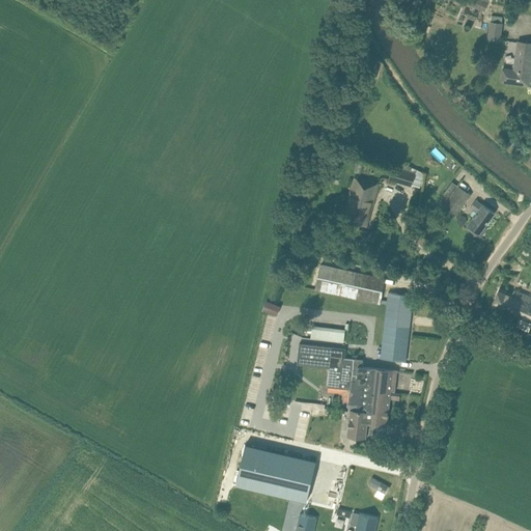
[(487,37),(499,39),(501,24),(491,23),(487,37)]
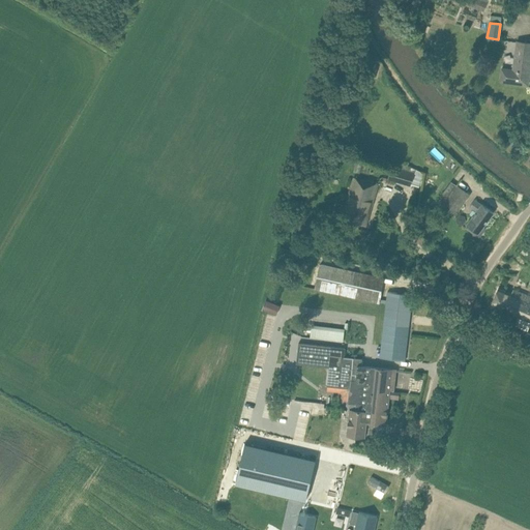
[(505,82),(526,85),(527,75),(529,75),(529,66),(529,42),(517,41),(513,69),(507,69),(505,82)]
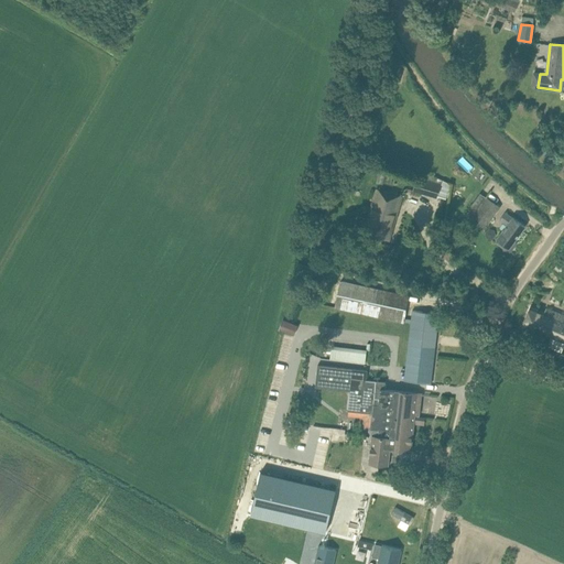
[(454,159),(466,172),(474,165),(462,152),(454,159)]
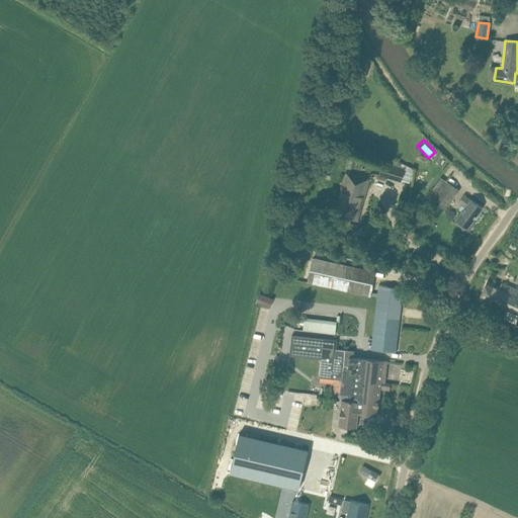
[(383,161),(379,175),(402,182),(407,169),(383,161)]
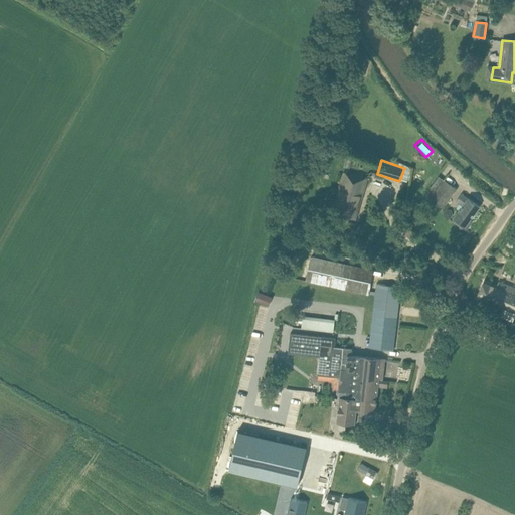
[(343,172),(332,210),(356,217),(367,179),(343,172)]
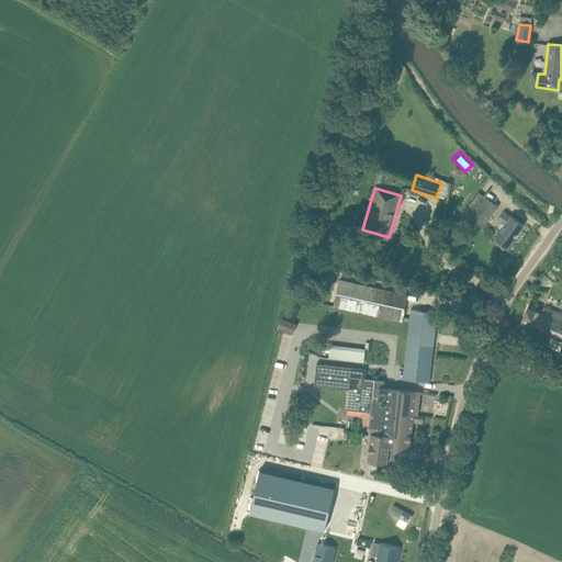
[(498,206),(479,192),(469,205),(474,210),(468,218),(482,228),(498,206)]
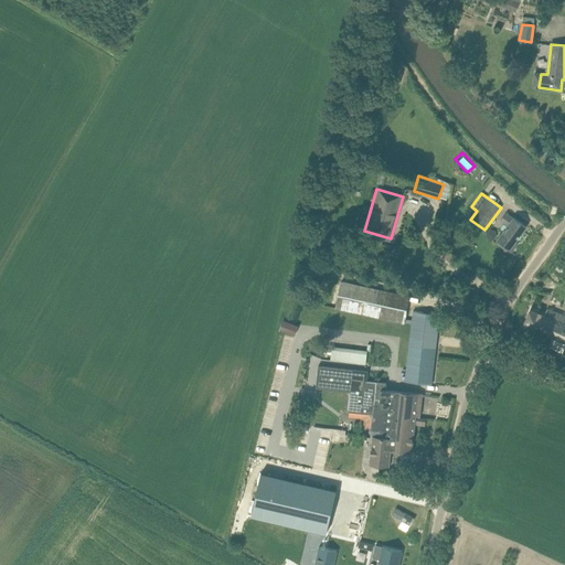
[(501,220),(508,225),(498,238),(504,244),(505,251),(508,251),(511,253),(513,249),(515,249),(515,246),(518,243),(515,241),(526,226),(513,217),(507,213),(501,220)]
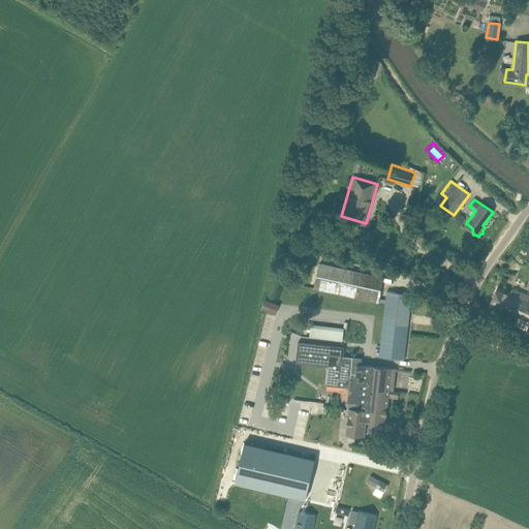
[(319,263),(314,288),(385,304),(379,356),(404,360),(411,293),(386,291),(385,300),(379,298),(383,278),(319,263)]
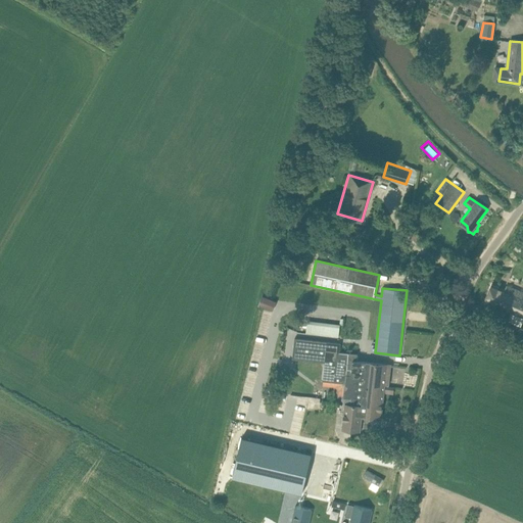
[(485,301),(522,317),(522,291),(510,286),(508,291),(492,284),(485,301)]
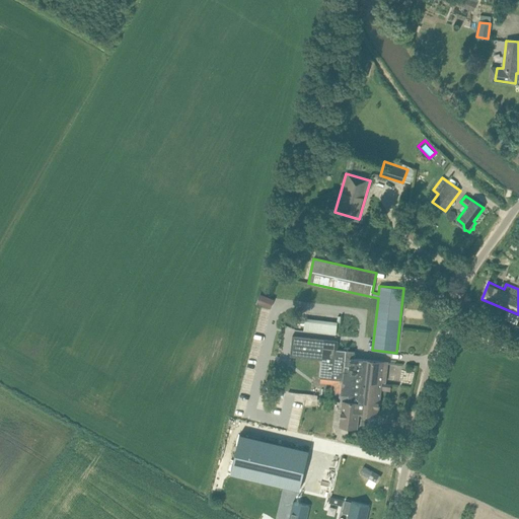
[(271,307),(274,300),(260,294),(256,302),(271,307)]
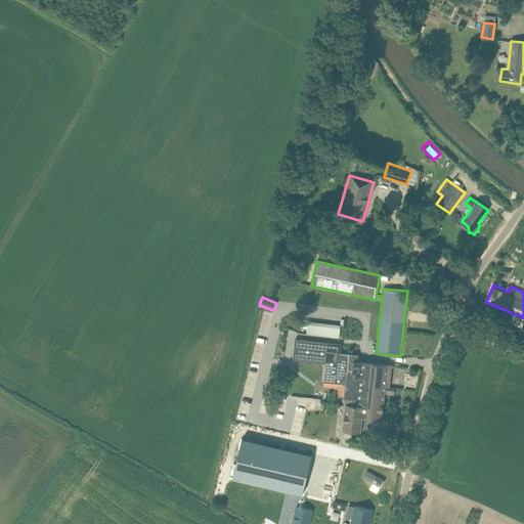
[(309,320),(307,332),(341,338),(342,325),(309,320)]
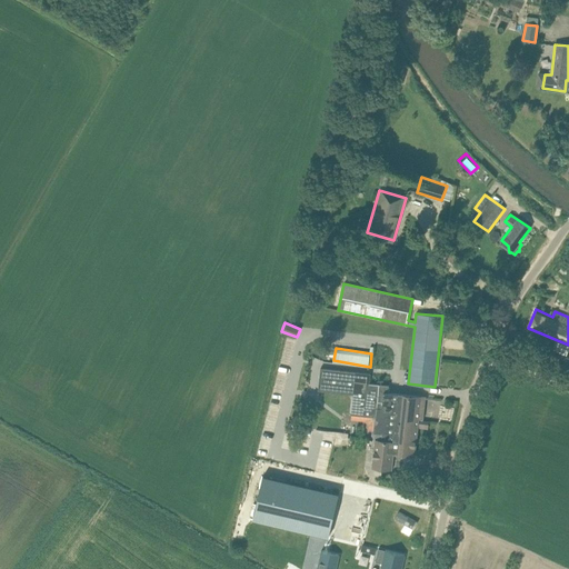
[(320,368),(318,391),(353,396),(351,415),(375,417),(373,431),(376,440),(375,440),(372,467),(391,469),(393,452),(413,455),(420,397),(388,393),(389,385),(369,382),(370,373),(320,368)]
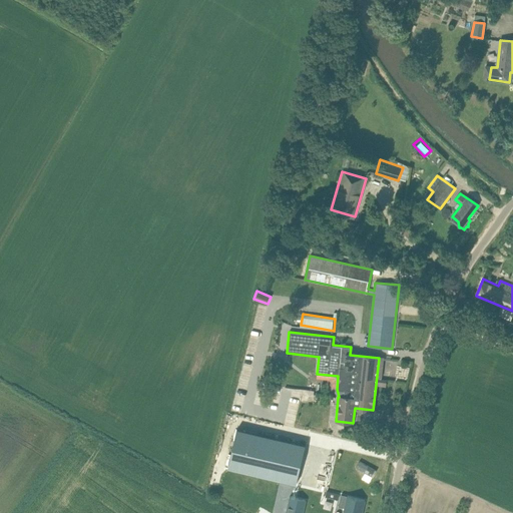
[(309,394),(304,393),(301,396),(303,401),(307,402),(310,399),(309,394)]
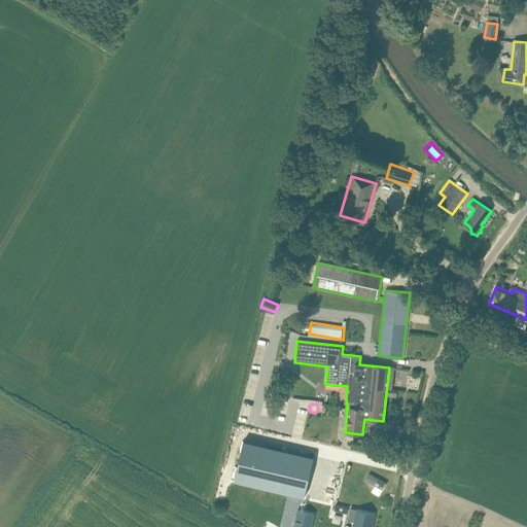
[(244,441),(235,481),(305,497),(314,457),(244,441)]
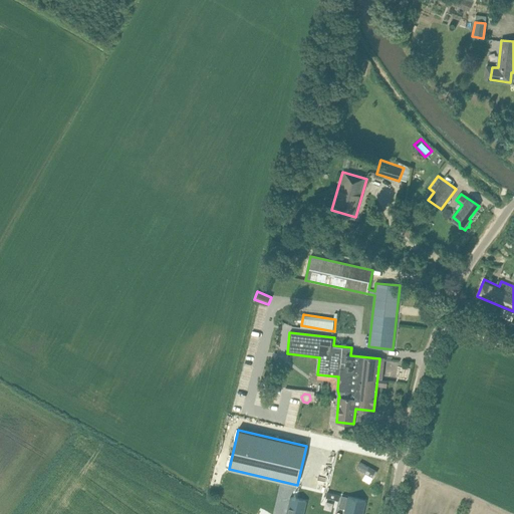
[(327,455),(330,442),(318,439),(315,453),(327,455)]
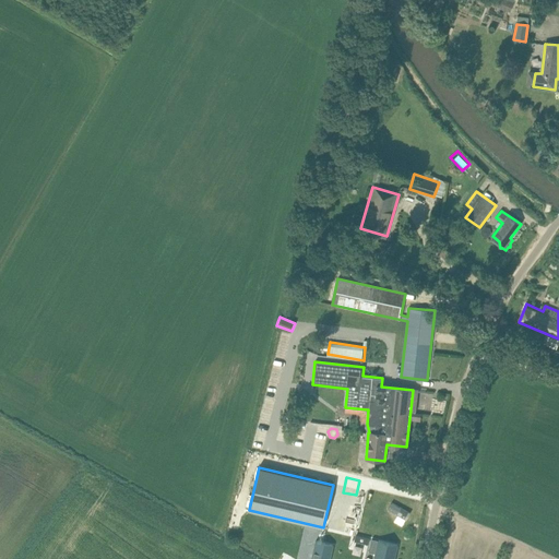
[(331,514),(351,540),(389,510),(369,485),(331,514)]
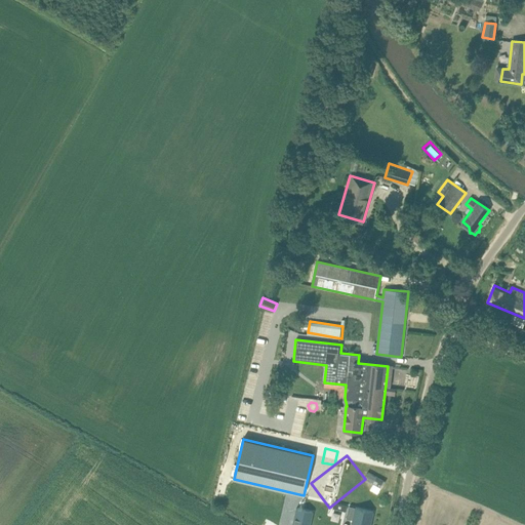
[(368,472),(366,479),(374,482),(371,489),(379,493),(386,479),(368,472)]
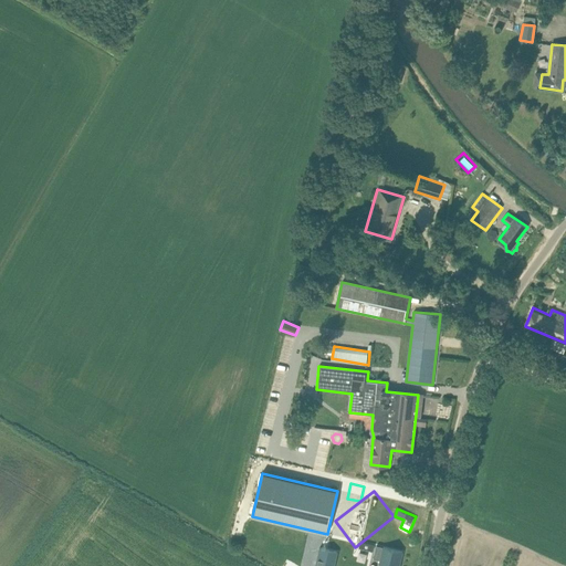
[(388,523),(384,531),(399,541),(404,533),(388,523)]
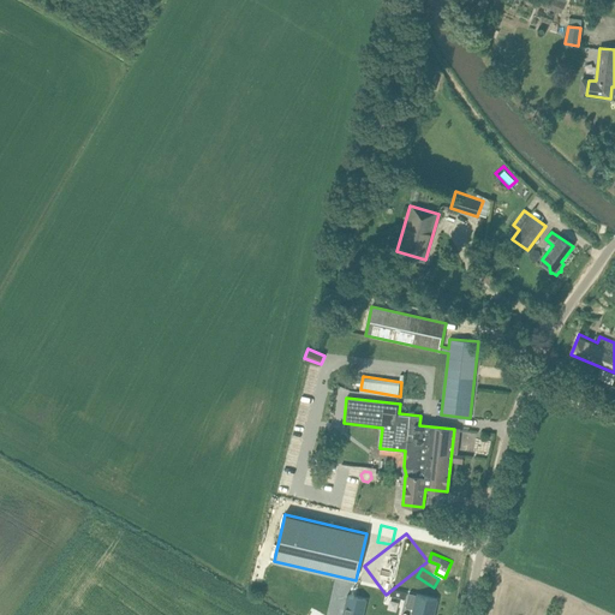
[(270,596),(278,583),(262,574),(255,589),(270,596)]
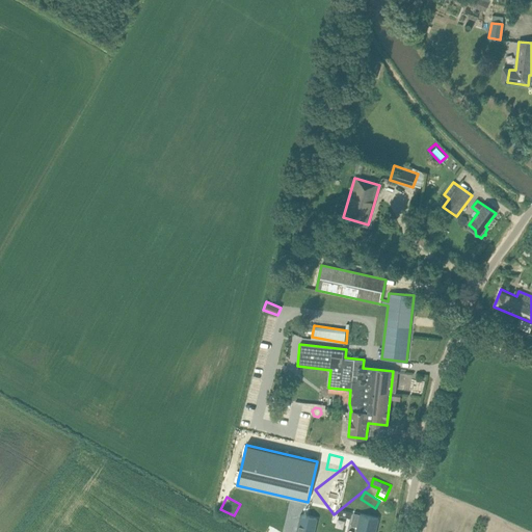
[(354,512),(351,525),(357,526),(355,531),(375,531),(378,519),(354,512)]
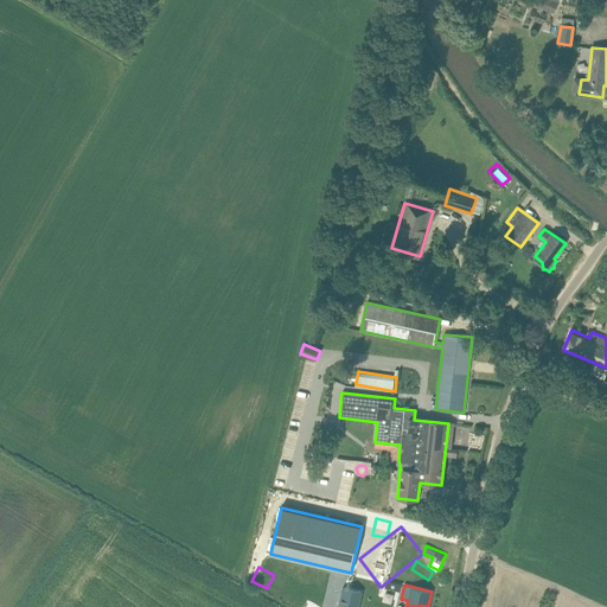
[(343,587),(338,606),(358,606),(362,592),(343,587)]
